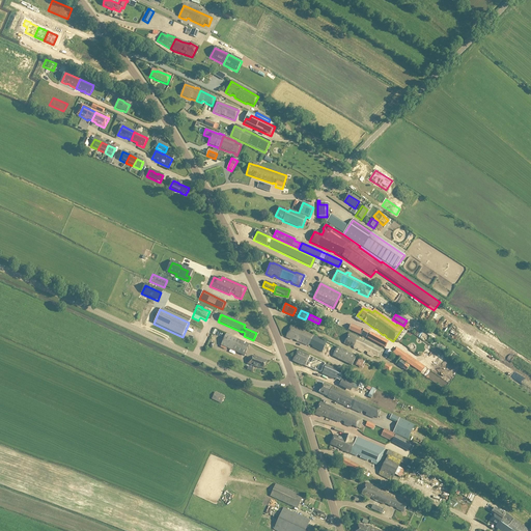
[(290,326),(285,338),(291,340),(292,340),(296,342),(308,346),(309,345),(312,346),(312,348),(322,353),(323,352),(327,343),(290,326)]
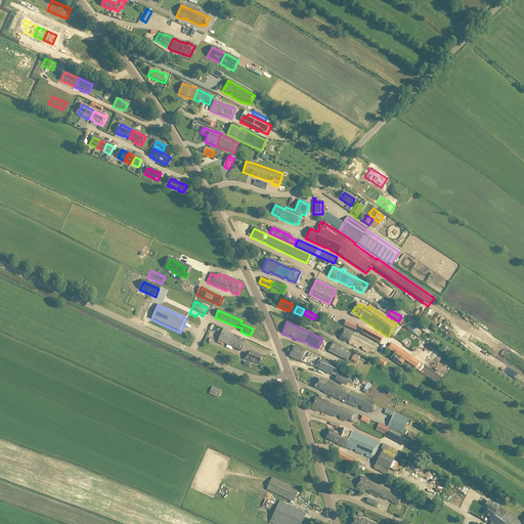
[(346,321),(344,326),(361,334),(364,329),(360,326),(359,325),(358,326),(346,321)]
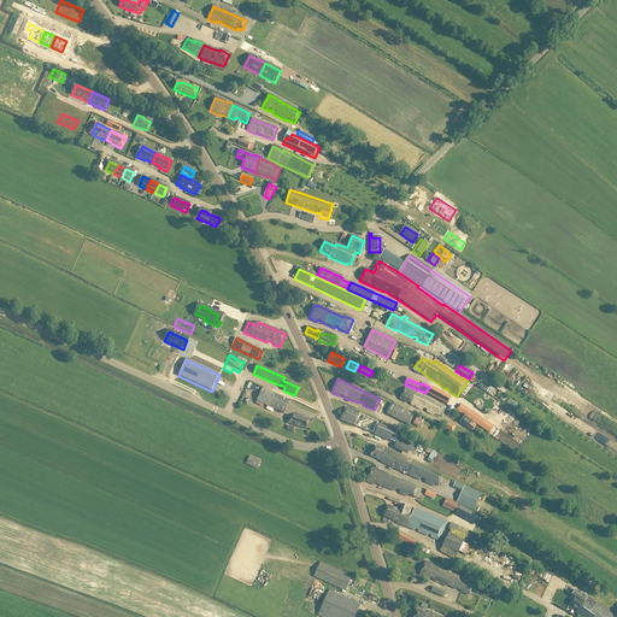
[(429,387),(425,393),(447,404),(450,399),(429,387)]
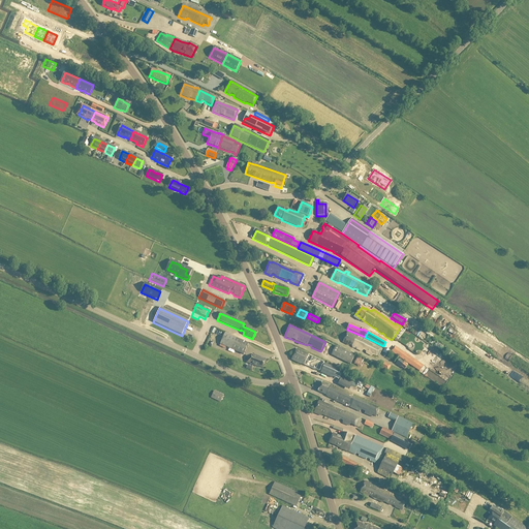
[(378,358),(381,349),(362,339),(347,333),(342,343),(362,352),(363,350),(366,352),(366,353),(371,356),(372,355),(378,358)]
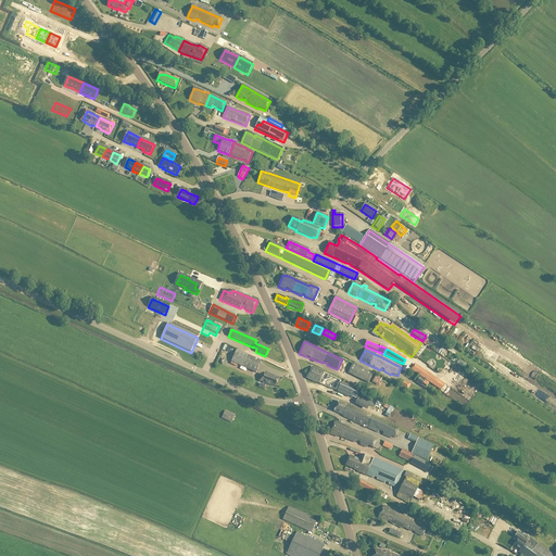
[(255,374),(261,362),(236,351),(231,363),(255,374)]
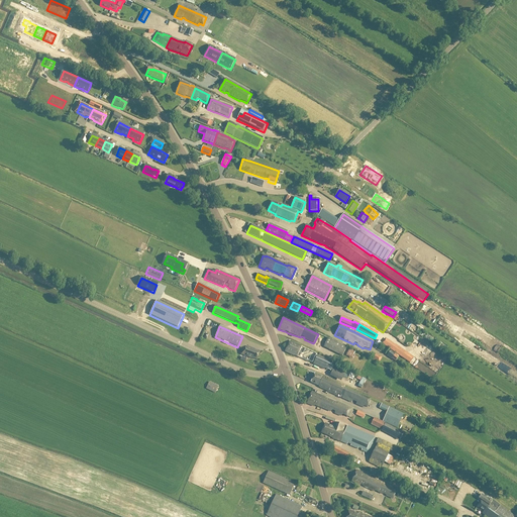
[(313,365),(317,354),(290,341),(285,352),(294,356),(294,355),(297,356),(297,357),(309,364),(310,363),(312,364),(313,365)]
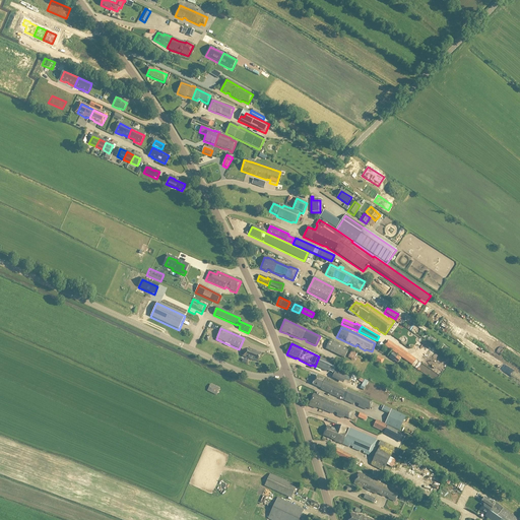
[(397,346),(393,352),(412,366),(416,360),(397,346)]
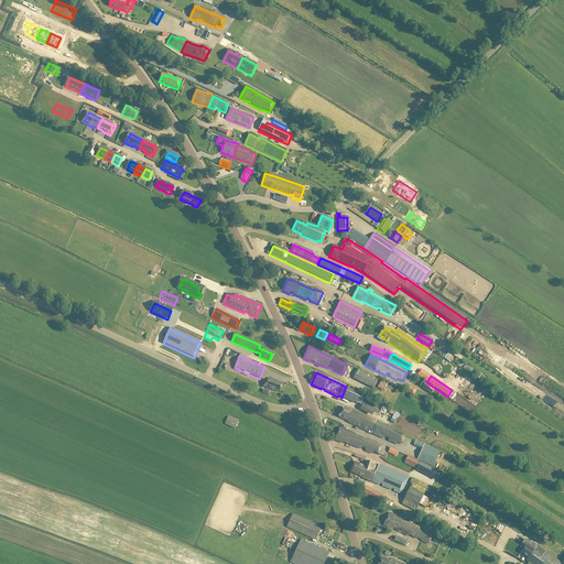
[(275,381),(270,379),(270,381),(266,380),(262,388),(275,392),(275,391),(280,393),(283,384),(275,381)]
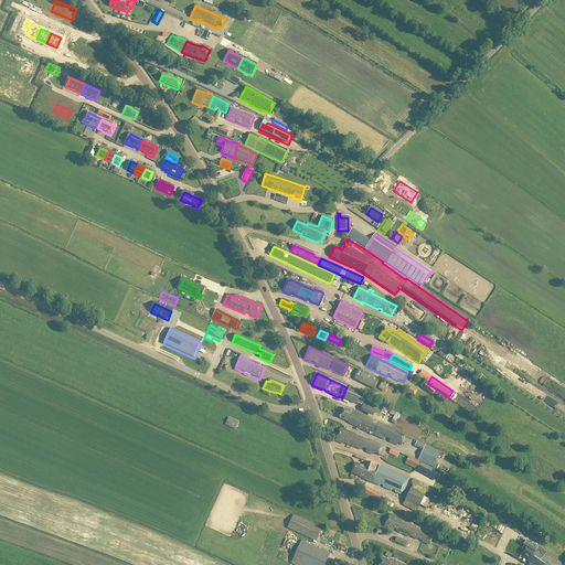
[(388,385),(382,382),(380,385),(377,390),(384,393),(388,385)]
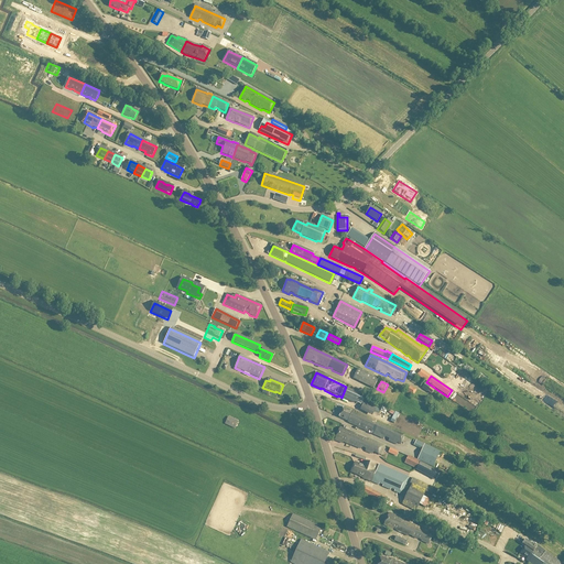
[(431,394),(434,390),(425,383),(421,389),(426,392),(427,392),(431,394)]
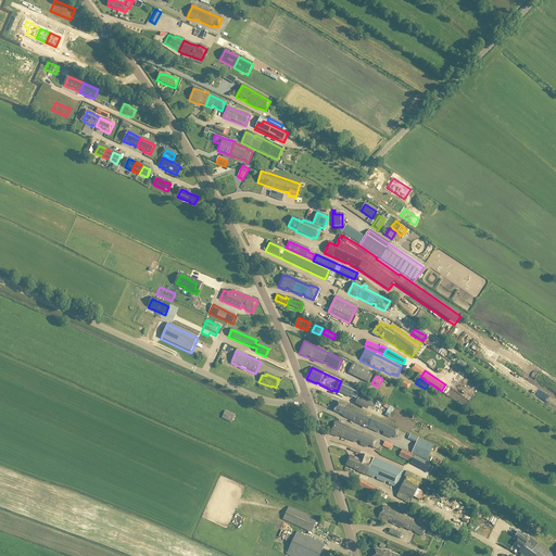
[(352,389),(341,383),(337,392),(349,397),(352,389)]
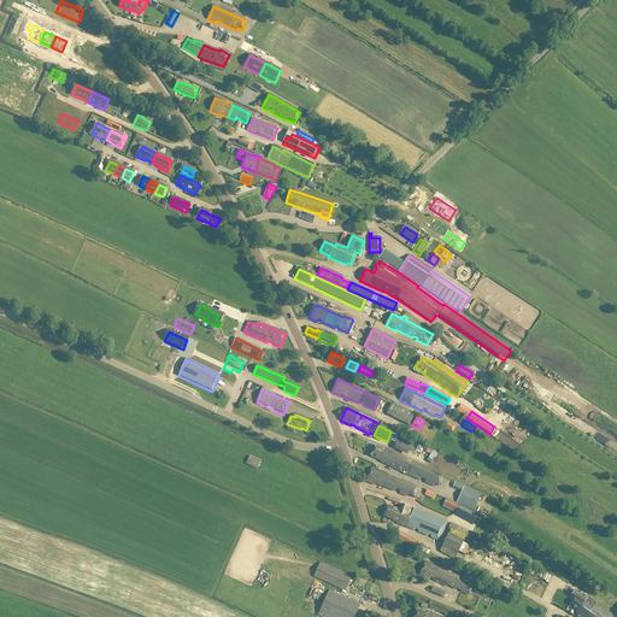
[(389,452),(375,446),(370,457),(382,462),(381,463),(391,468),(401,472),(403,470),(406,472),(406,475),(419,481),(419,480),(421,479),(425,481),(424,483),(433,487),(434,485),(438,487),(441,477),(429,472),(411,464),(412,460),(391,452),(389,452)]
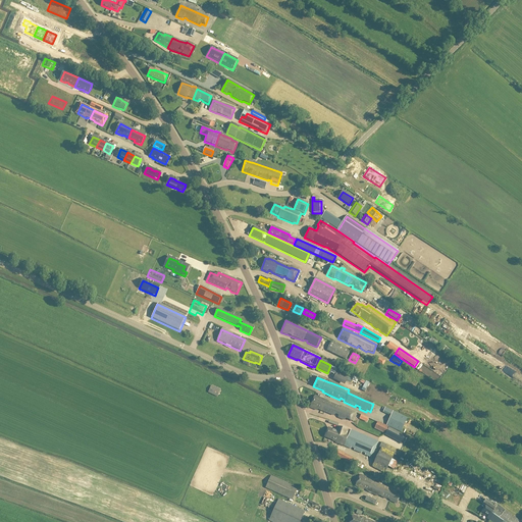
[(207,394),(217,398),(221,392),(211,386),(207,394)]
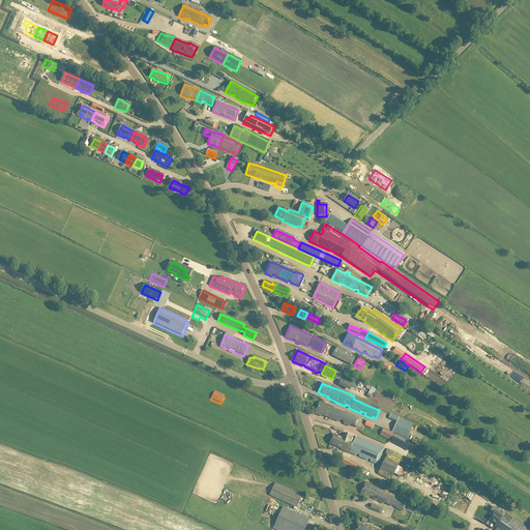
[(346,414),(334,409),(319,403),(314,414),(322,417),(323,415),(326,416),(325,417),(339,422),(340,420),(343,422),(343,424),(349,427),(351,425),(358,429),(361,420),(346,413),(346,414)]
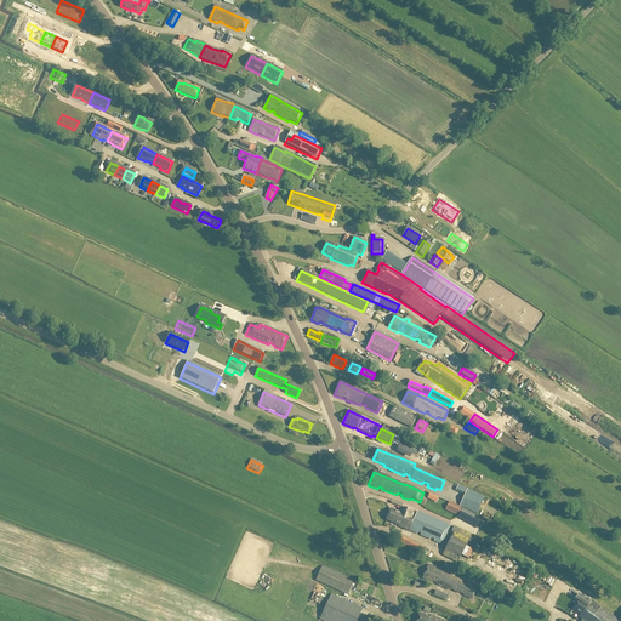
[(484,497),(457,485),(455,491),(465,496),(460,506),(477,514),(484,497)]
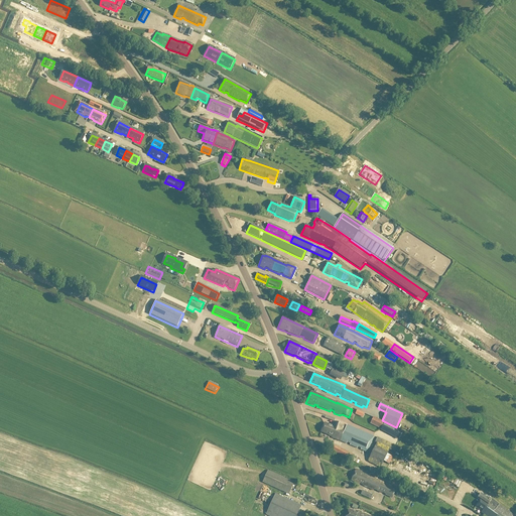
[(379,420),(373,418),(370,424),(381,429),(384,423),(379,420)]
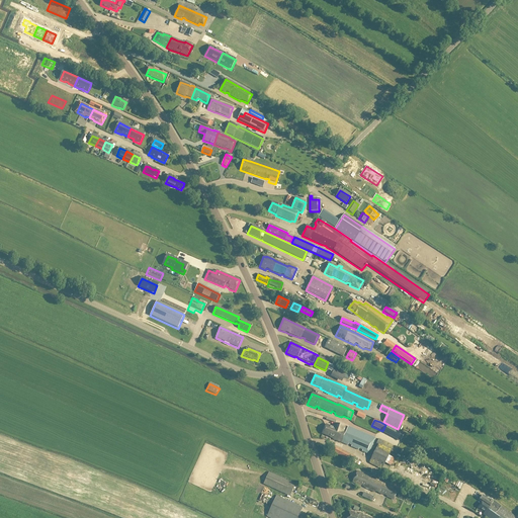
[(344,432),(345,428),(335,424),(333,428),(326,425),(322,434),(333,439),(333,440),(346,446),(347,443),(351,445),(350,448),(358,451),(359,449),(362,450),(361,452),(368,455),(375,439),(348,427),(346,433),(344,432)]
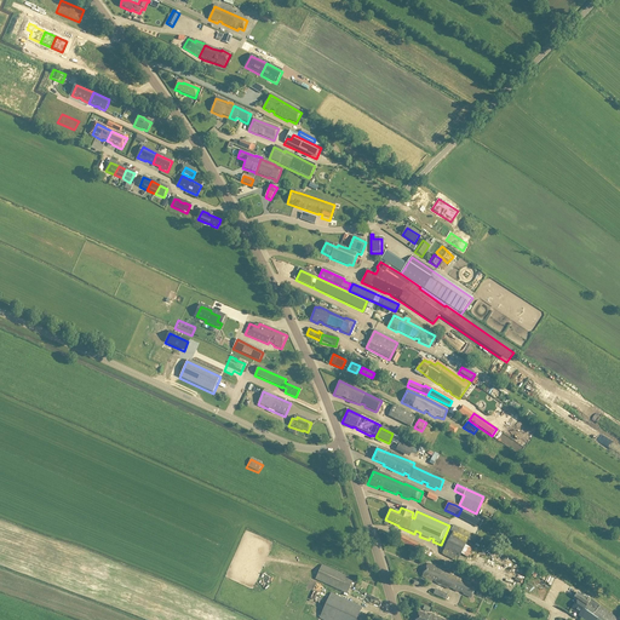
[(452,534),(441,555),(457,563),(468,541),(452,534)]
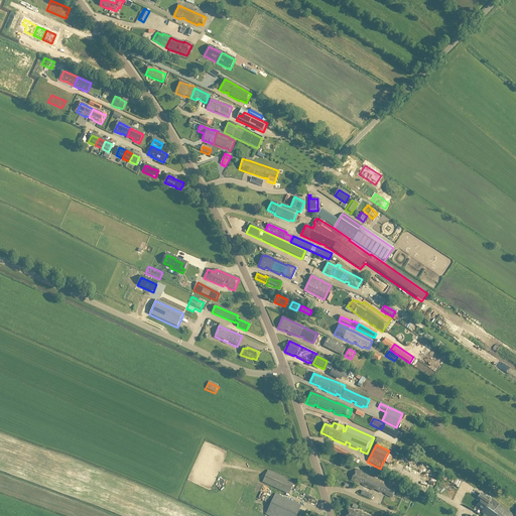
[(374,491),(378,481),(371,478),(366,474),(364,473),(362,473),(356,470),(351,481),(359,485),(360,484),(362,485),(362,486),(373,491),(374,490),(374,491)]
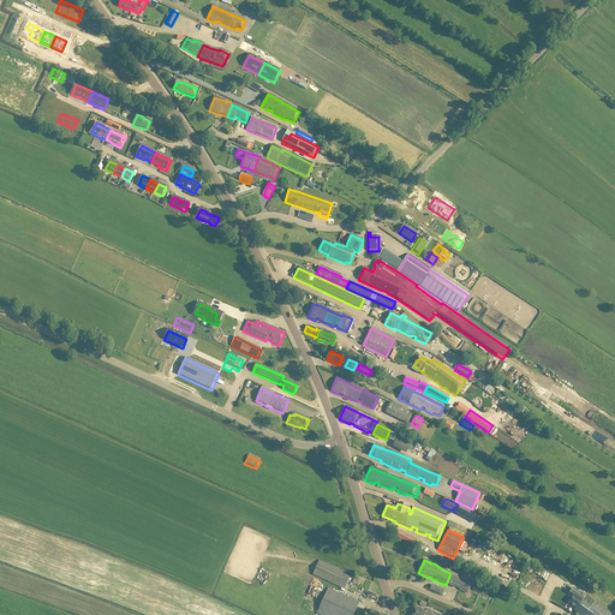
[(344,590),(350,575),(320,562),(312,575),(344,590)]
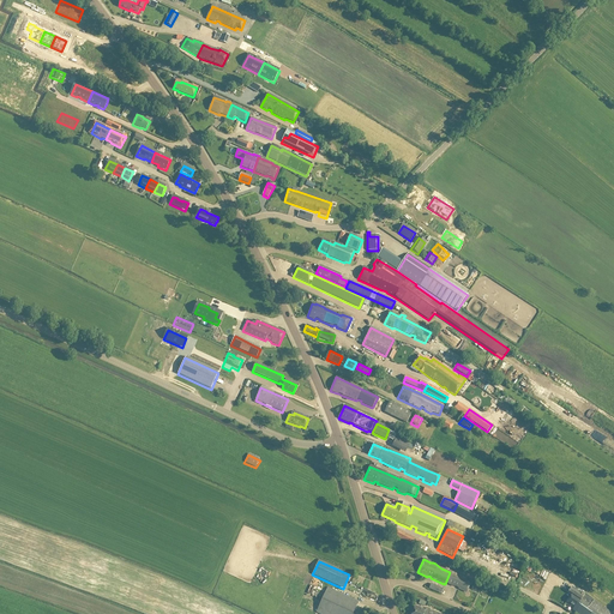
[(450,572),(445,584),(449,585),(453,588),(456,585),(458,588),(458,589),(467,594),(470,584),(465,582),(467,581),(450,572)]
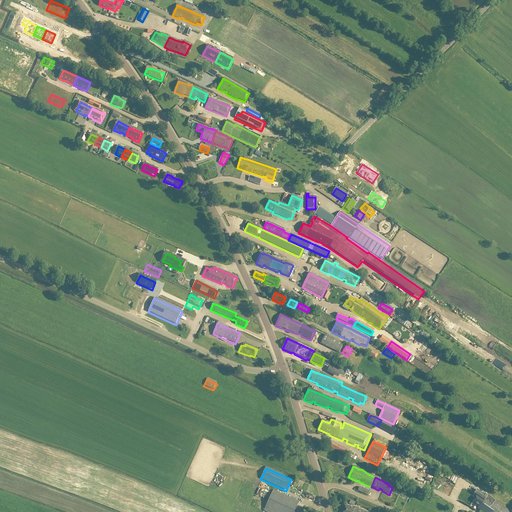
[(367,496),(369,491),(359,487),(358,491),(367,496)]
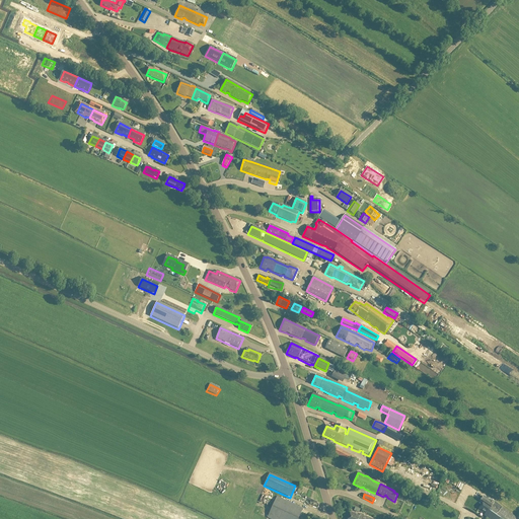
[(269,518),(297,518),(302,509),(277,498),(268,518),(269,518)]
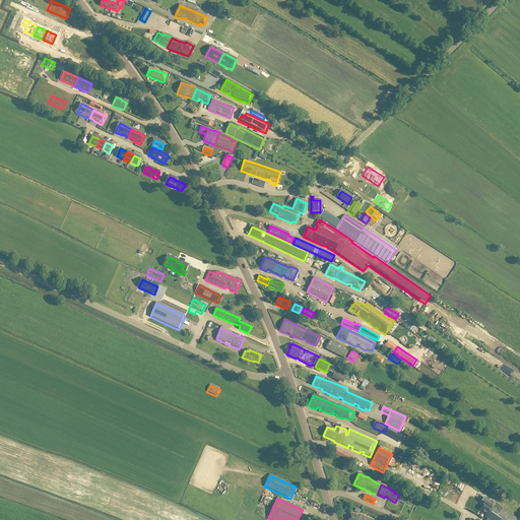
[(494,505),(484,499),(480,503),(483,505),(478,512),(484,517),(488,519),(486,519),(488,519),(518,519),(495,504),(494,505)]
